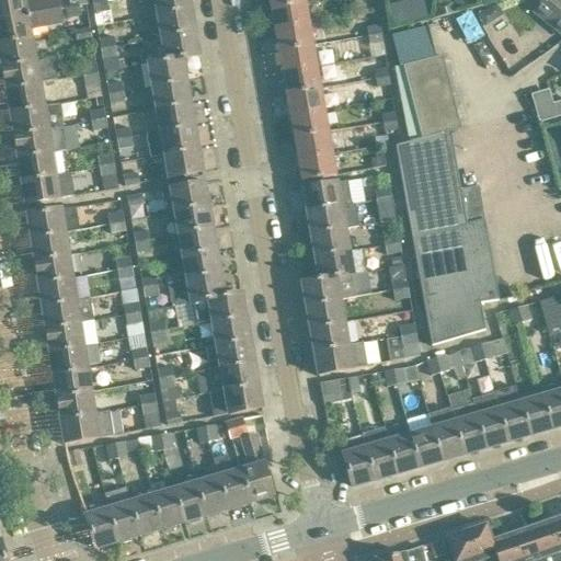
[(0,0),(0,22),(61,11),(59,0),(0,0)]
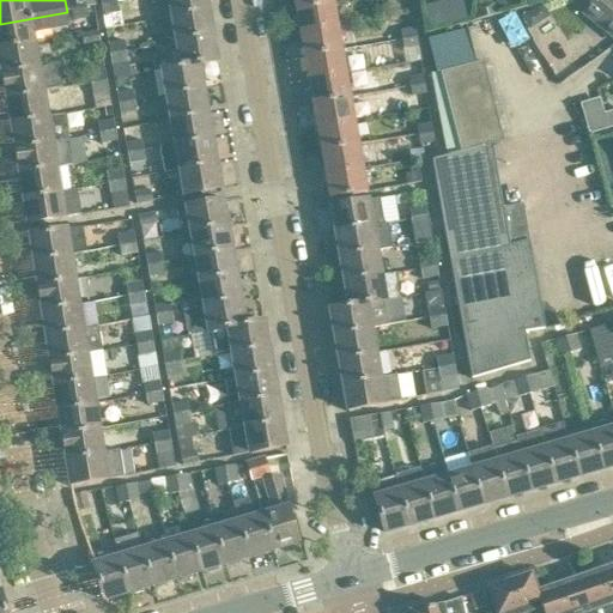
[(87,7),(85,0),(68,0),(71,10),(87,7)]
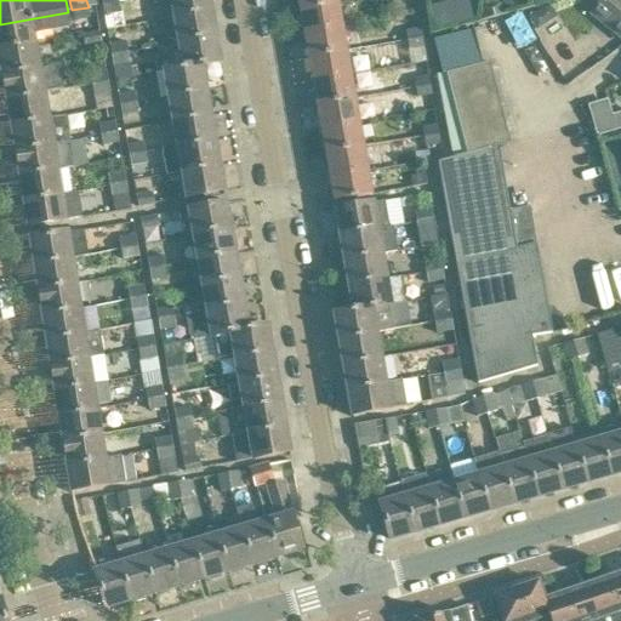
[(210,0),(153,0),(154,4),(144,6),(147,22),(165,20),(212,11),(210,0)]
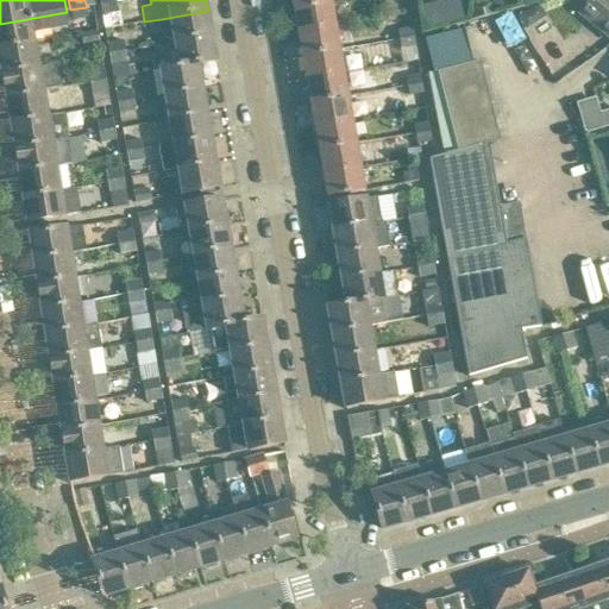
[(332,4),(331,0),(293,0),(294,11),(332,4)]
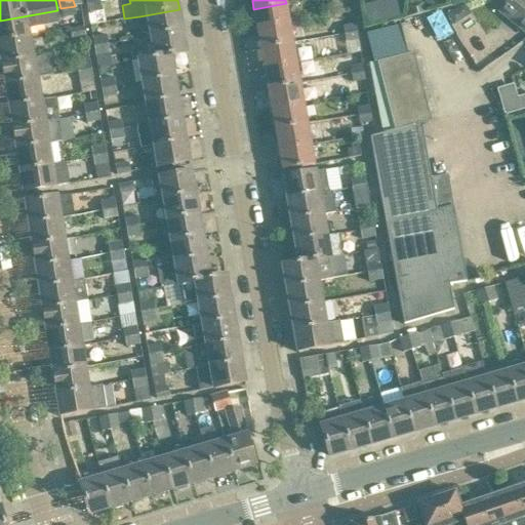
[(524,34),(524,0),(510,0),(499,13),(524,34)]
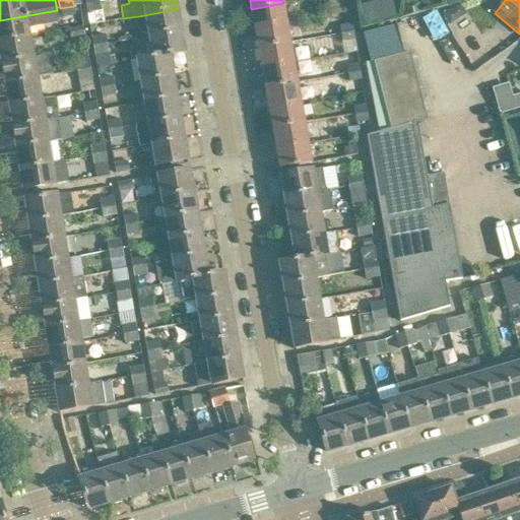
[(404,5),(402,10),(403,17),(424,11),(423,5),(418,1),(404,5)]
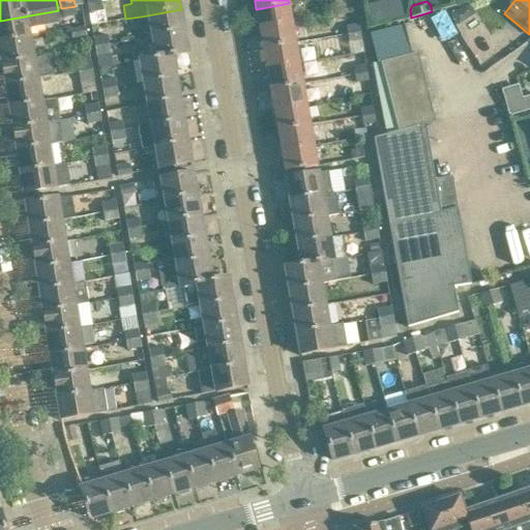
[(104,11),(101,2),(88,4),(89,13),(104,11)]
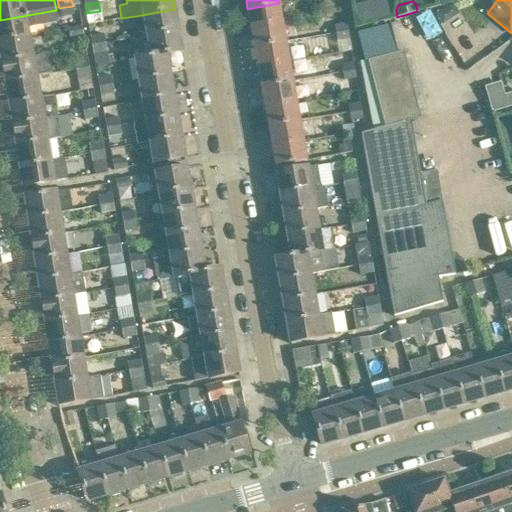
[(283,22),(279,3),(247,9),(251,28),(283,22)]
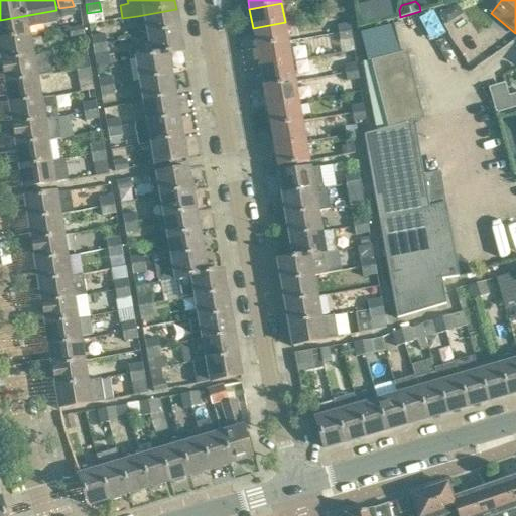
[(75,15),(74,6),(59,8),(60,18),(75,15)]
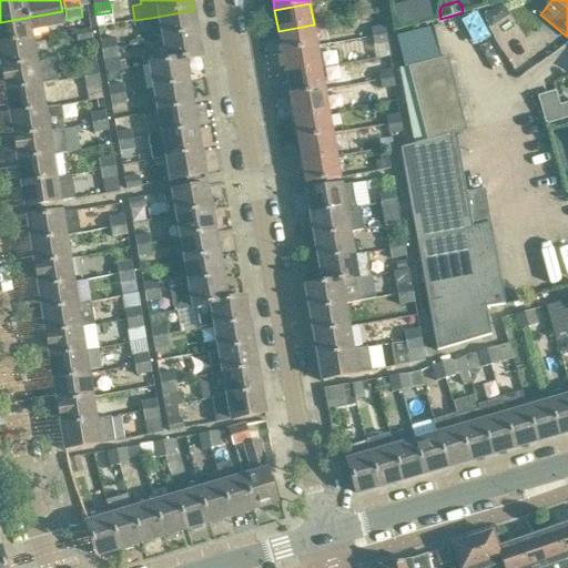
[(501,7),(495,11),(500,21),(508,16),(501,7)]
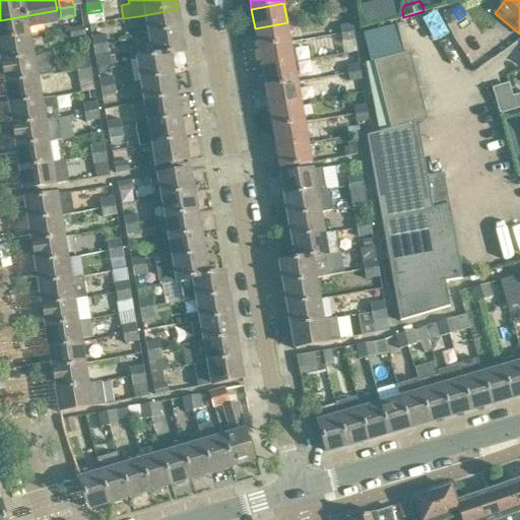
[(182,30),(178,9),(138,16),(141,39),(182,30)]
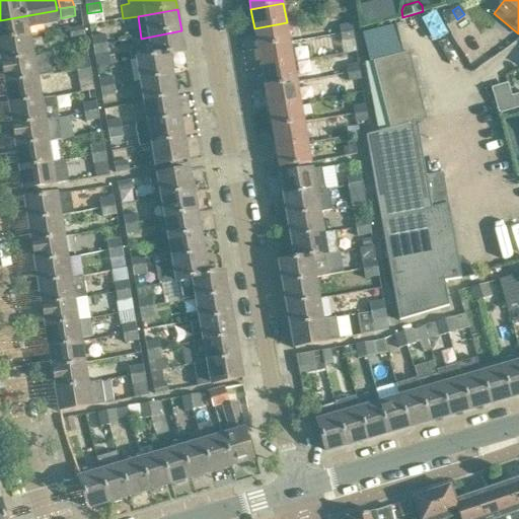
[(0,42),(29,36),(27,28),(59,22),(57,10),(0,20),(0,42)]
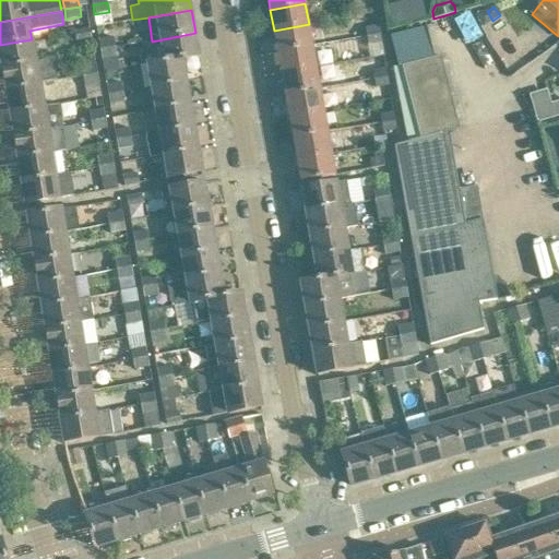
[(440,55),(432,22),(395,33),(403,63),(440,55)]
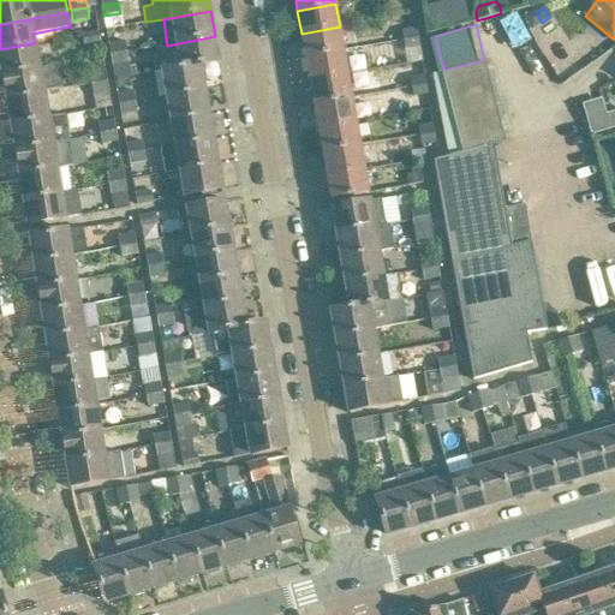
[(344,51),(340,27),(302,34),(305,58),(344,51)]
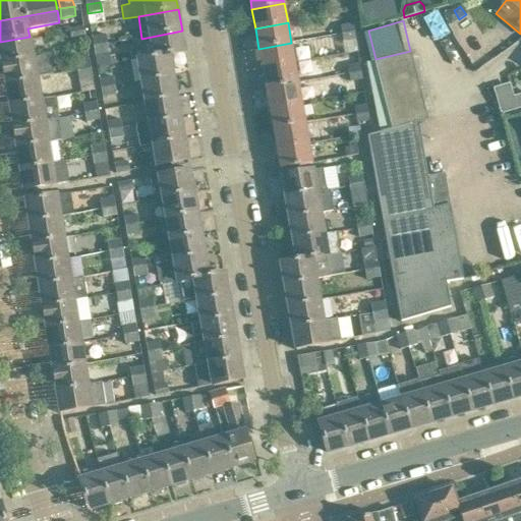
[(354,32),(353,24),(341,26),(342,35),(354,32)]
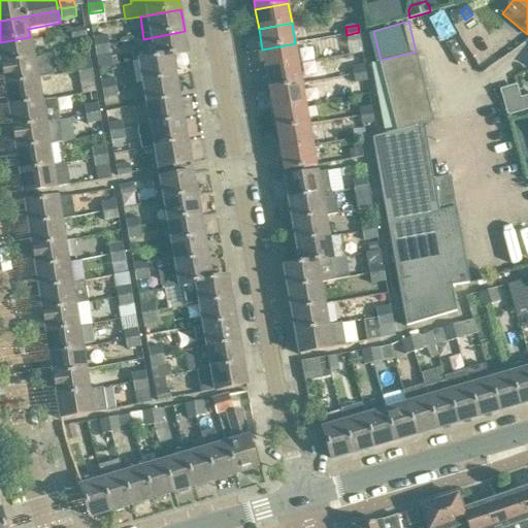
[(87,36),(85,26),(71,29),(72,38),(87,36)]
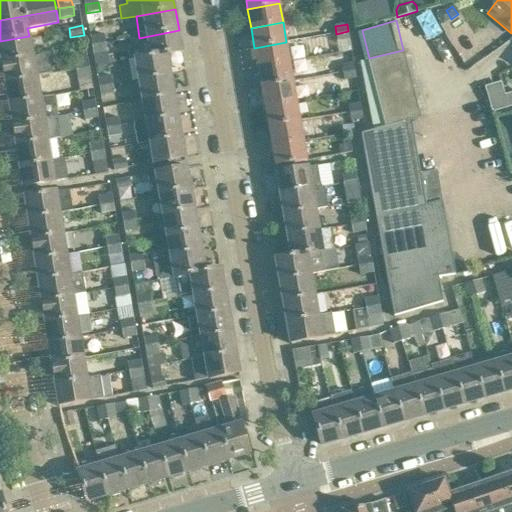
[(183,52),(179,30),(139,38),(143,55),(143,57),(166,53),(166,54),(183,52)]
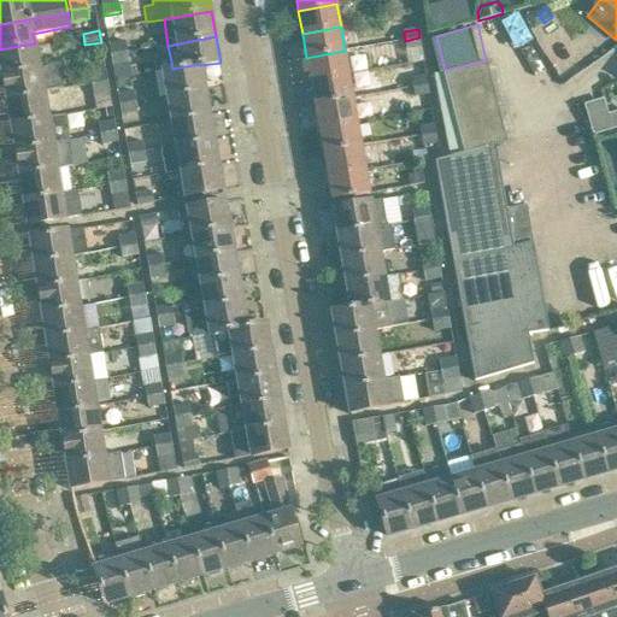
[(421,47),(419,37),(405,41),(406,50),(421,47)]
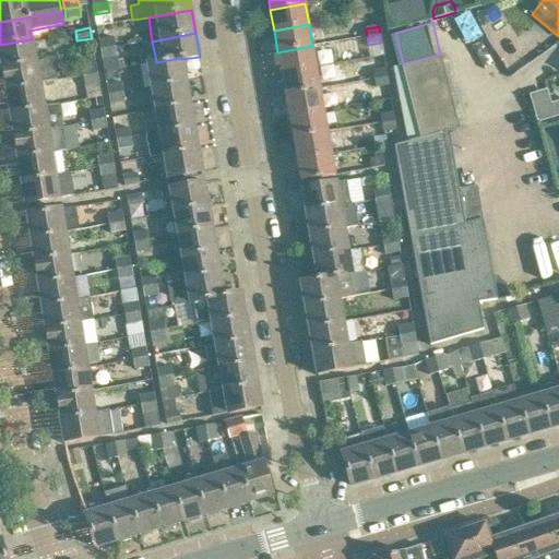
[(116,48),(114,37),(99,39),(100,50),(116,48)]
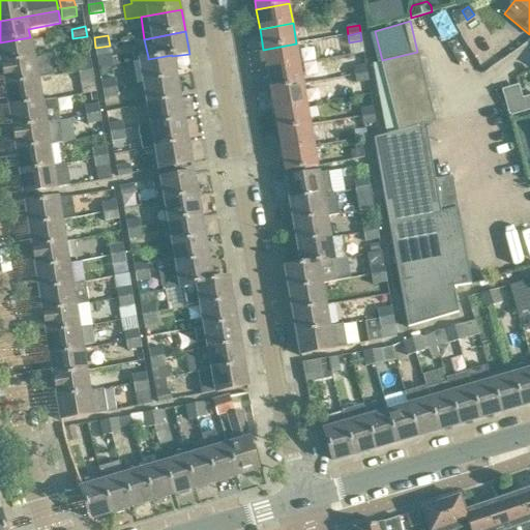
[(34,59),(30,37),(0,42),(0,60),(1,65),(34,59)]
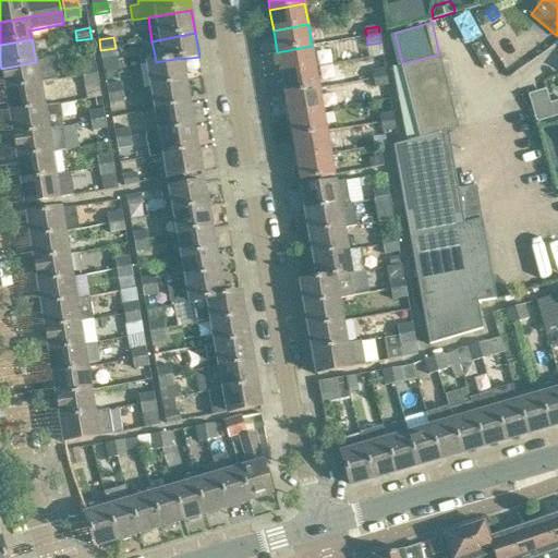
[(316,67),(312,46),(277,52),(281,73),(316,67)]
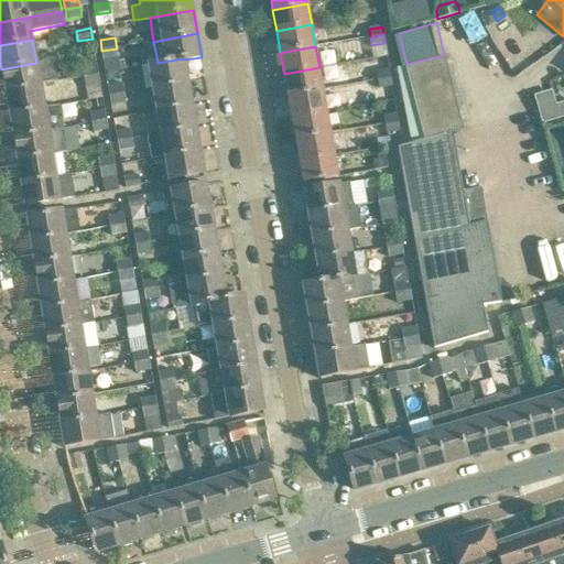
[(120,69),(117,49),(101,51),(105,73),(120,69)]
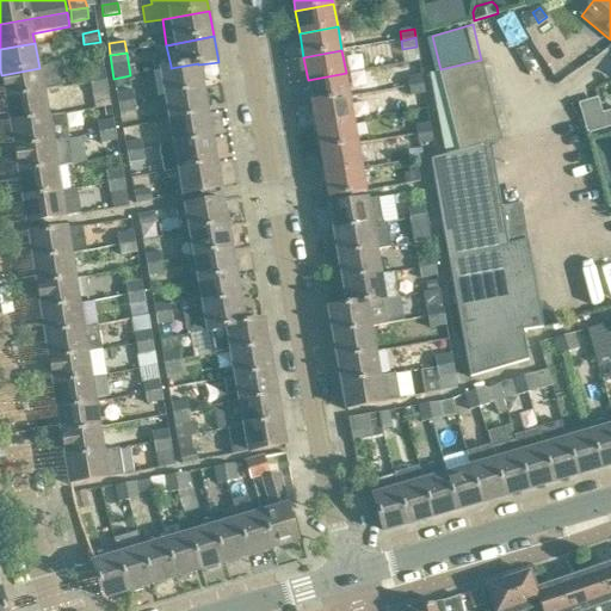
[(501,141),(481,62),(439,73),(430,74),(445,155),(489,143),(501,141)]
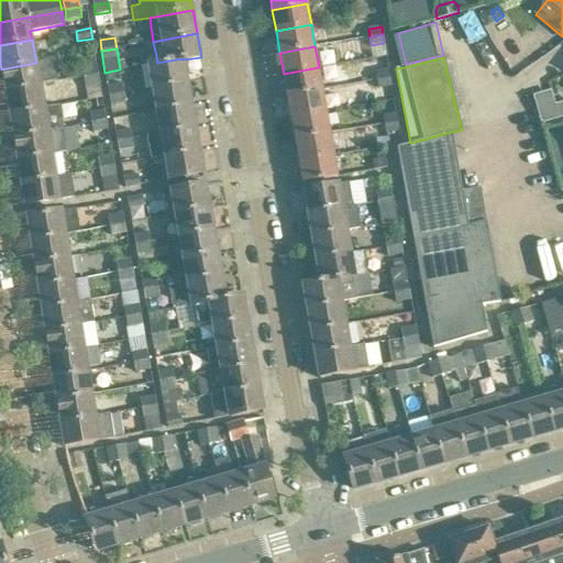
[(187,81),(186,74),(187,72),(186,64),(184,63),(183,59),(183,58),(157,63),(157,61),(148,63),(153,88),(187,81)]
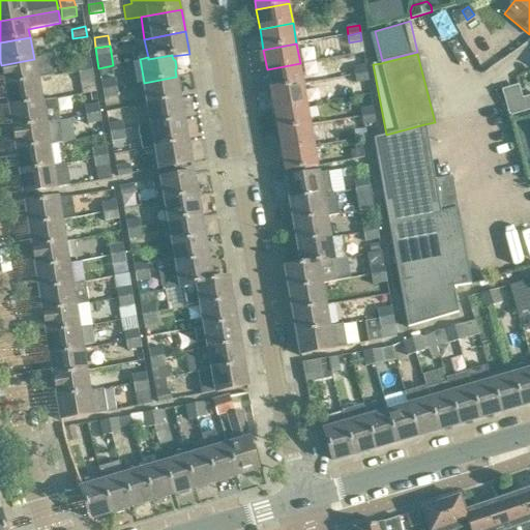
[(49,57),(34,59),(1,65),(4,87),(38,81),(53,79),(49,57)]
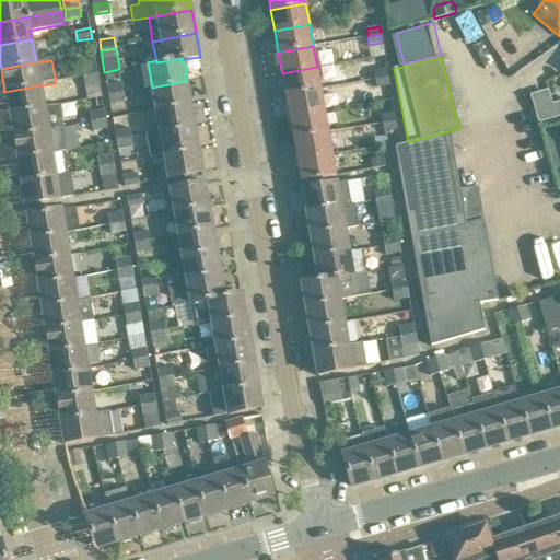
[(98,73),(96,65),(81,67),(83,77),(98,73)]
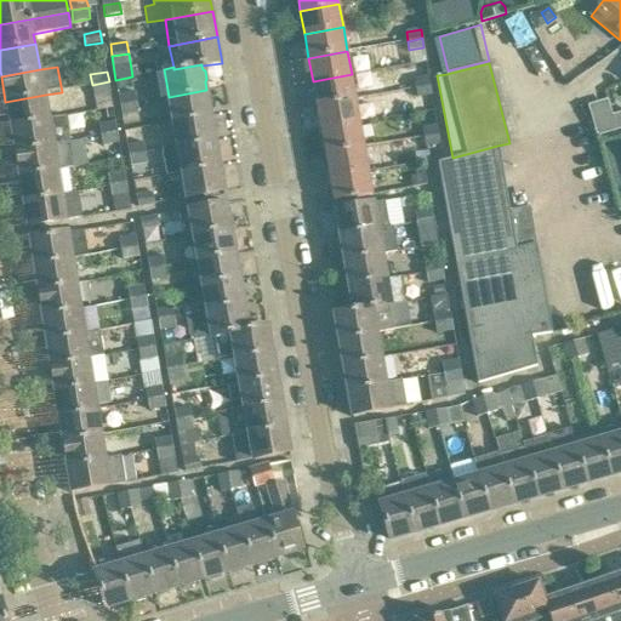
[(355,100),(352,74),(313,81),(317,106),(355,100)]
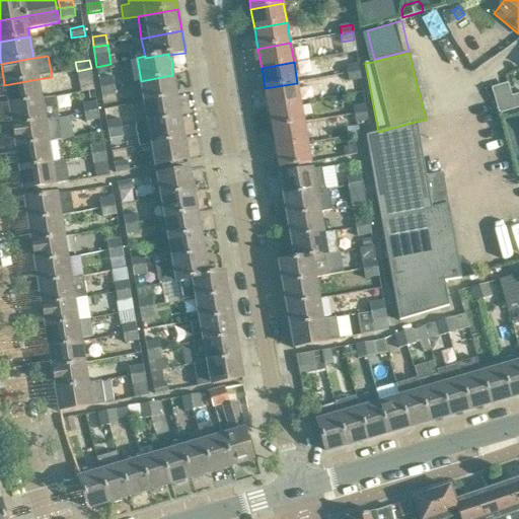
[(359,72),(358,64),(346,66),(348,74),(359,72)]
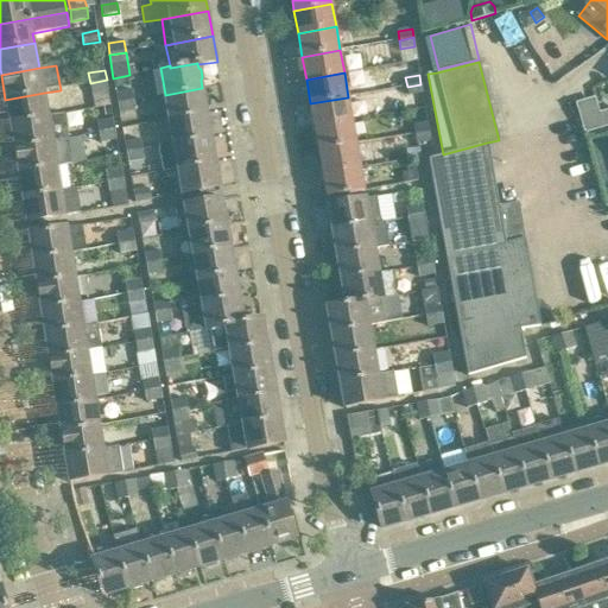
[(108,92),(107,80),(90,83),(93,94),(108,92)]
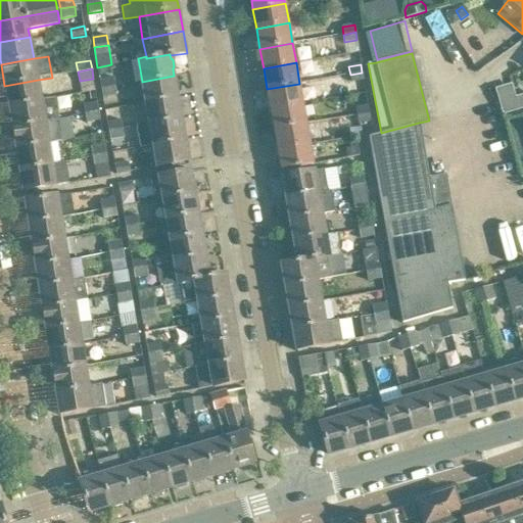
[(364,80),(362,73),(350,75),(351,82),(364,80)]
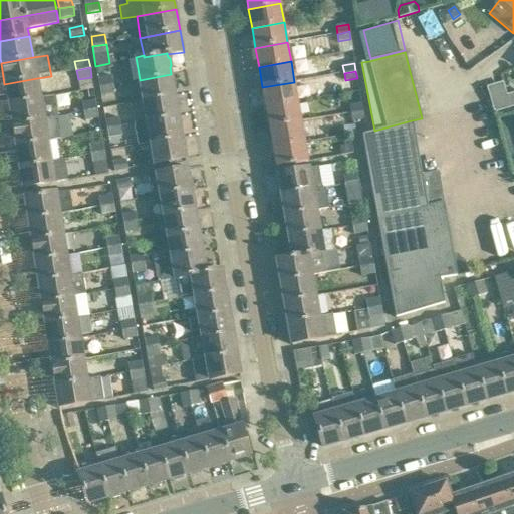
[(173,88),(175,86),(174,79),(172,78),(171,74),(140,80),(144,100),(175,95),(173,88)]
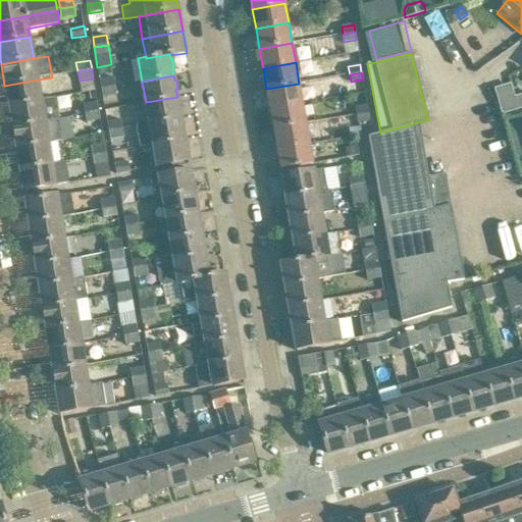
[(115,86),(113,76),(100,80),(101,89),(115,86)]
